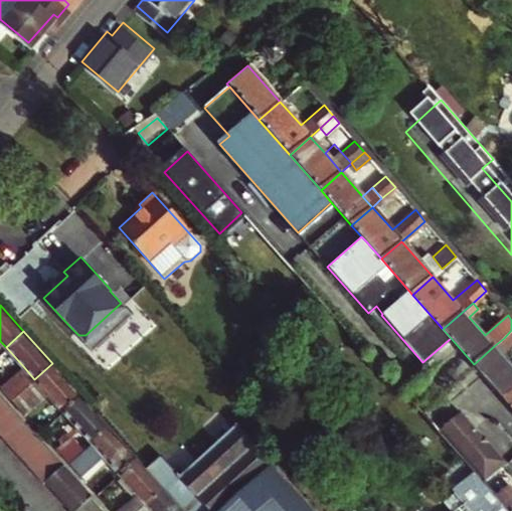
[(504,338),(494,346),(511,366),(511,339),(508,343),(504,338)]
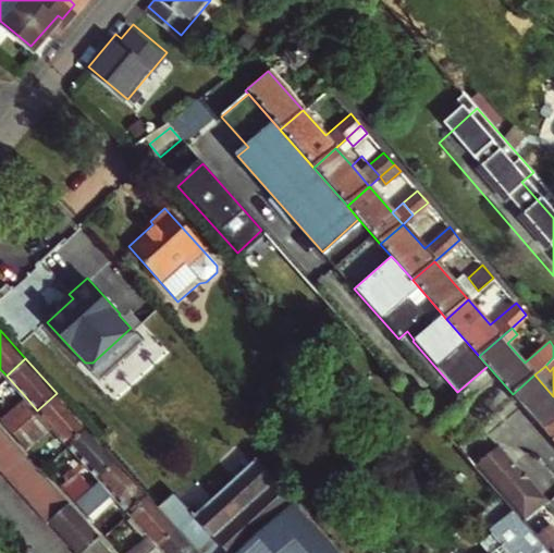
[(553,396),(534,375),(513,394),(524,407),(534,419),(545,432),(553,425),(553,396)]
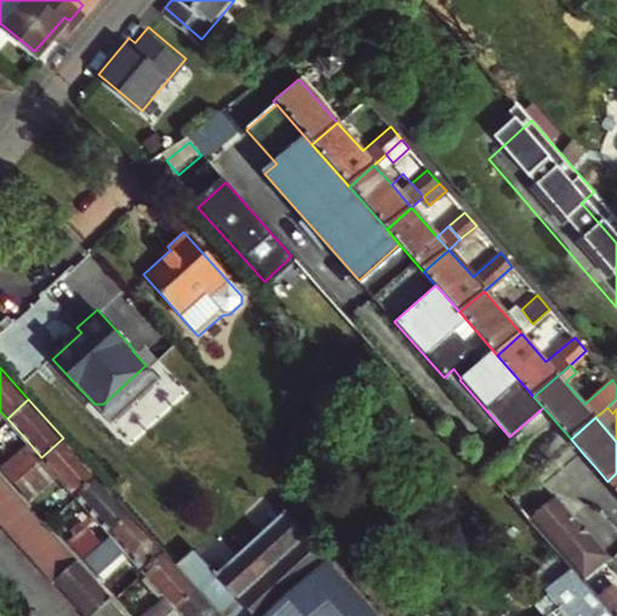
[(63,438),(41,457),(26,472),(15,482),(29,497),(56,473),(75,495),(96,475),(63,438)]
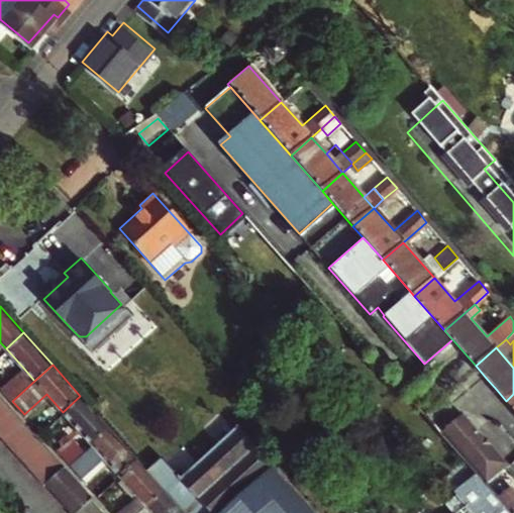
[(12,401),(21,393),(34,381),(23,368),(1,388),(7,394),(12,401)]
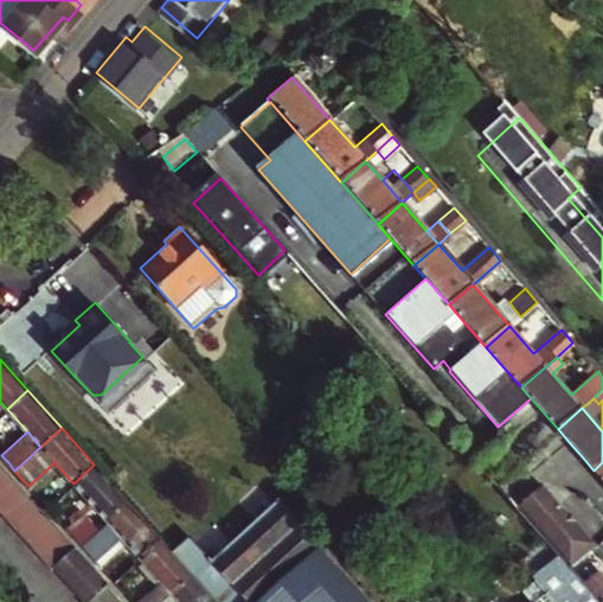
[(74,484),(107,520),(127,501),(123,498),(113,486),(94,465),(74,484)]
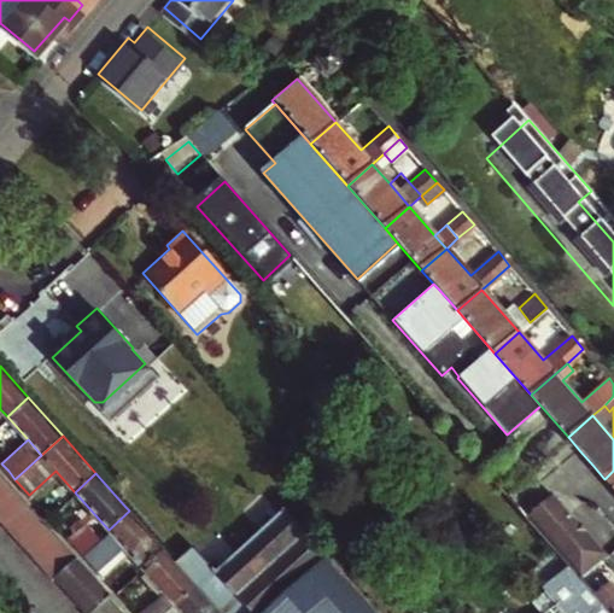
[(9,482),(0,489),(0,511),(19,495),(10,483),(9,482)]
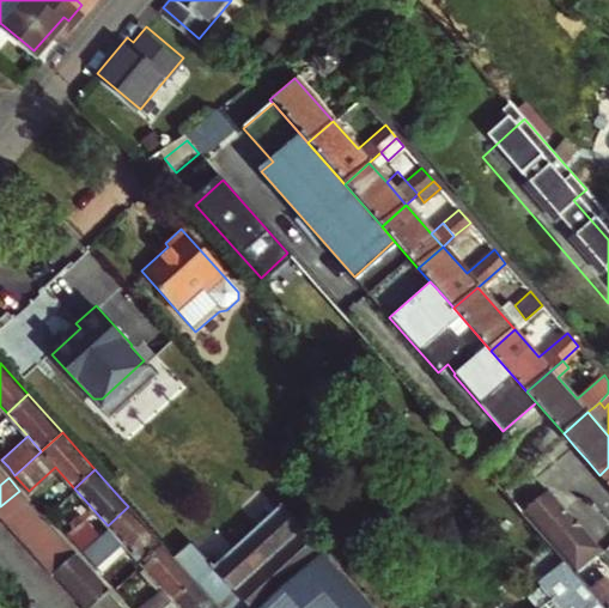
[(546,488),(543,490),(544,491),(521,512),(524,517),(550,493),(546,488)]
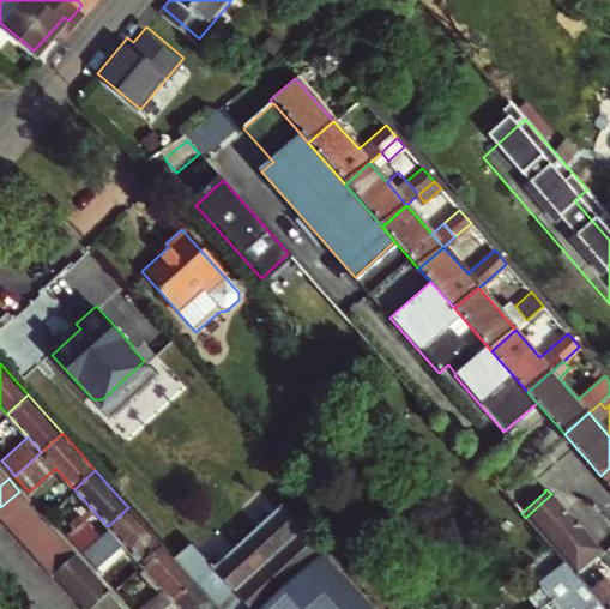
[(19,492),(0,507),(0,516),(7,524),(31,504),(19,492)]
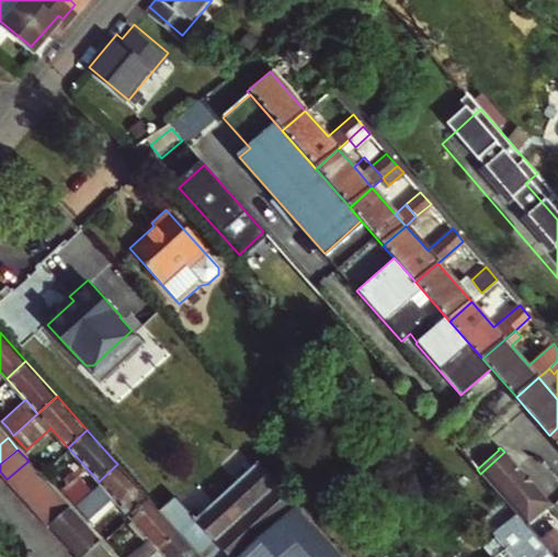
[(519,515),(526,523),(547,506),(550,502),(504,452),(480,474),(519,515)]
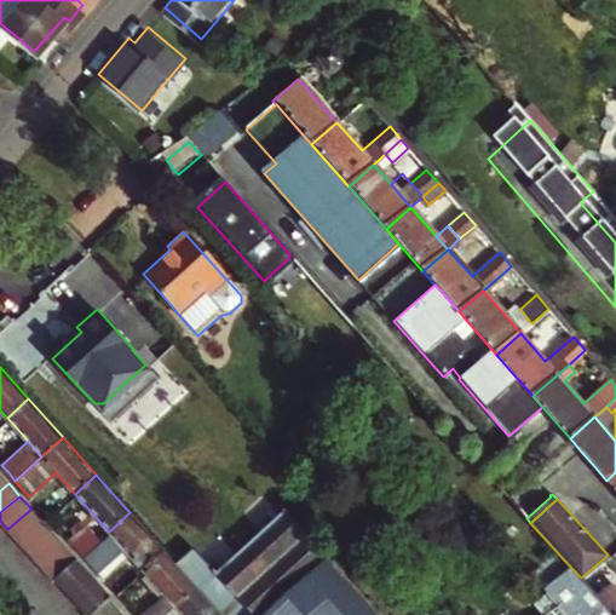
[(32,509),(7,529),(18,541),(41,519),(32,509)]
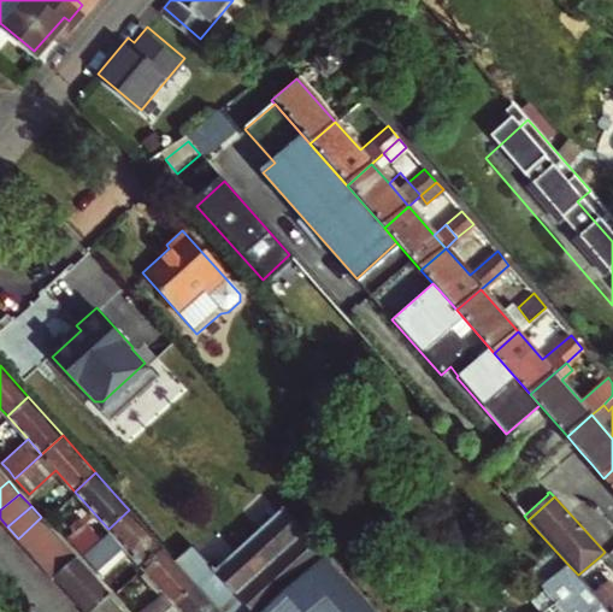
[(220,611),(259,611),(323,553),(283,508),(196,586),(220,611)]
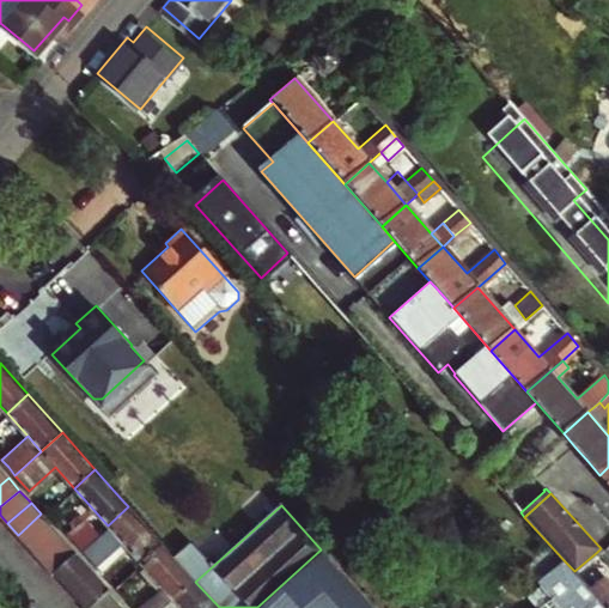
[(162,543),(128,506),(108,526),(140,561),(162,543)]
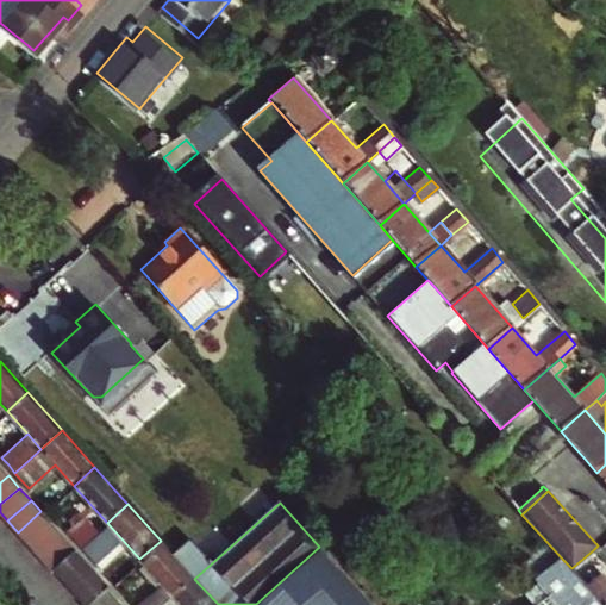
[(66,529),(81,547),(101,528),(86,510),(66,529)]
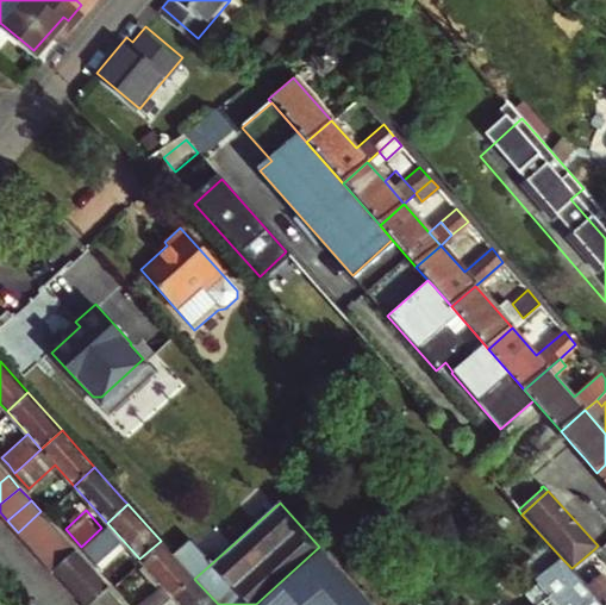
[(41,511),(18,532),(29,544),(51,524),(43,513),(41,511)]
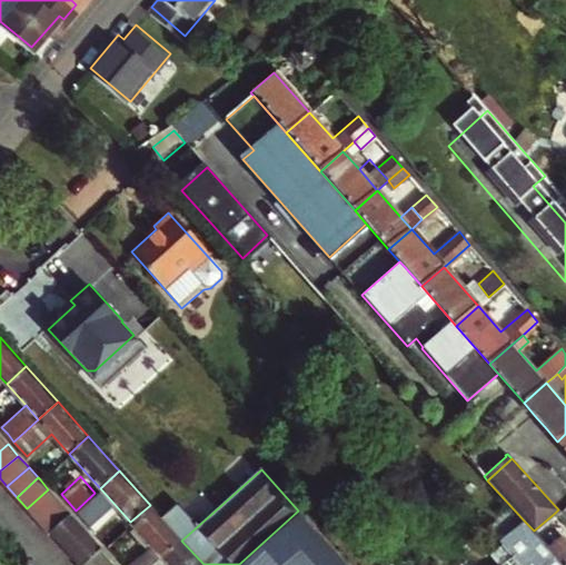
[(48,489),(27,508),(37,519),(58,501),(48,489)]
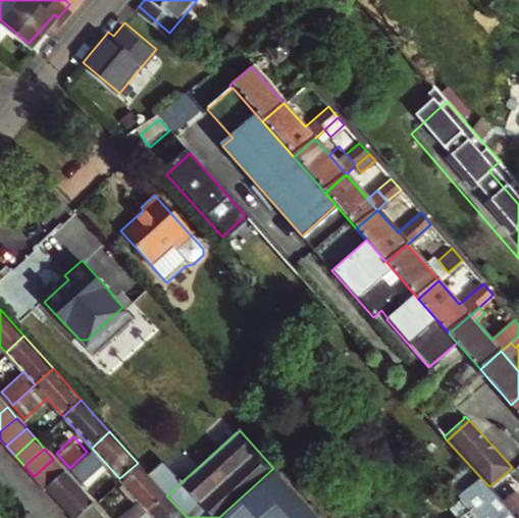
[(97,463),(87,452),(69,468),(80,478),(97,463)]
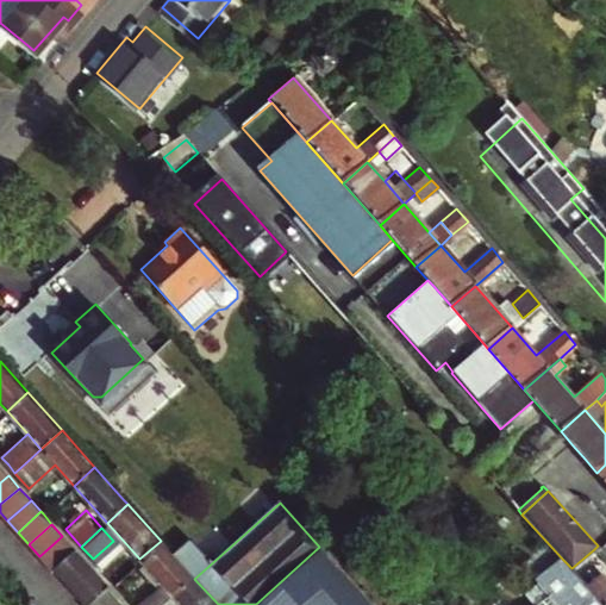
[(62,536),(39,556),(50,569),(74,548),(69,543),(62,536)]
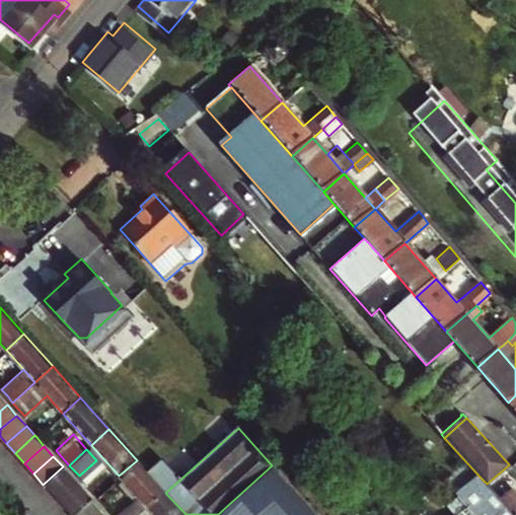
[(137,460),(119,475),(124,482),(137,496),(115,514),(136,514),(141,511),(146,506),(163,490),(137,460)]
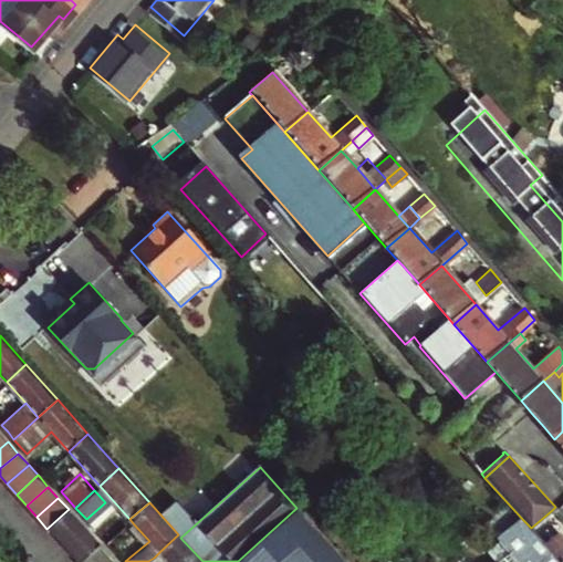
[(344,561),(296,508),(238,561),(344,561)]
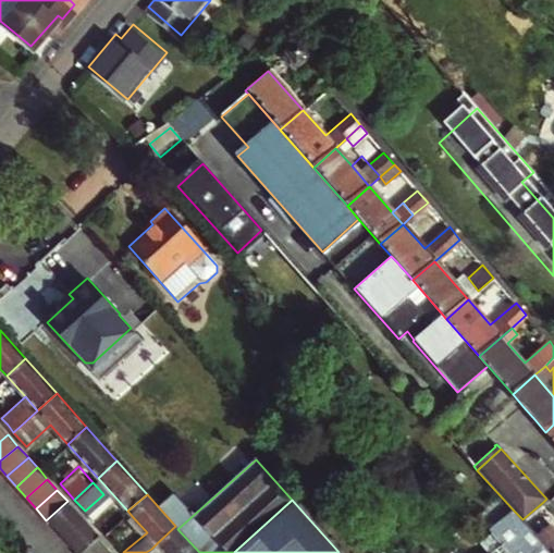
[(68,501),(46,520),(56,530),(77,512),(70,503),(68,501)]
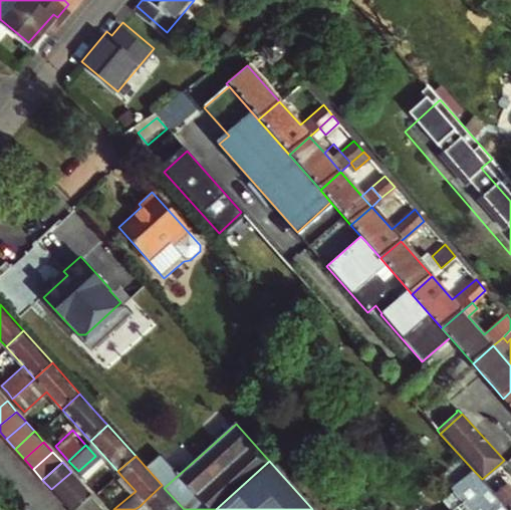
[(510,509),(510,474),(501,463),(482,479),(484,482),(490,489),(509,509),(510,509)]
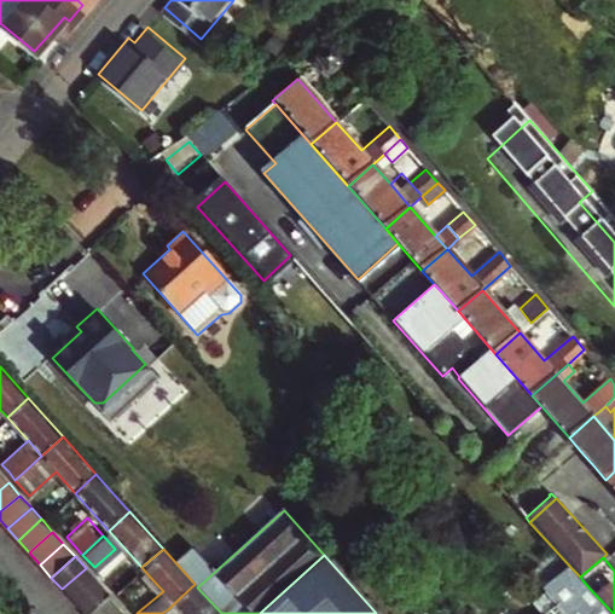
[(62,589),(74,602),(97,580),(86,568),(62,589)]
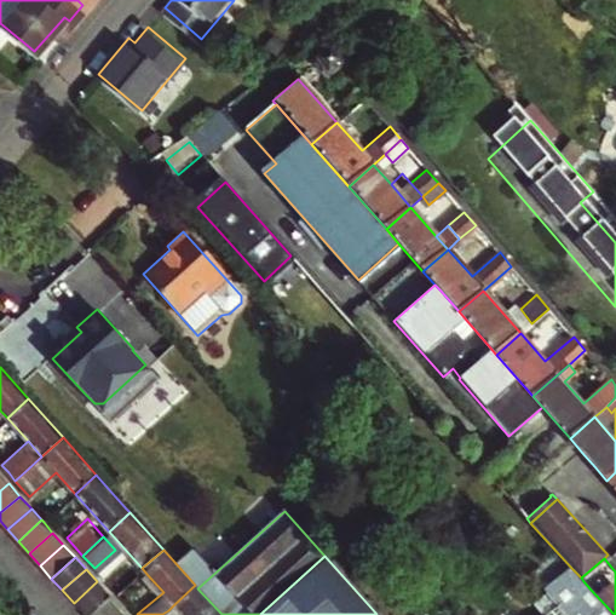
[(563,614),(614,614),(591,590),(583,581),(571,592),(560,579),(543,593),(554,605),(563,614)]
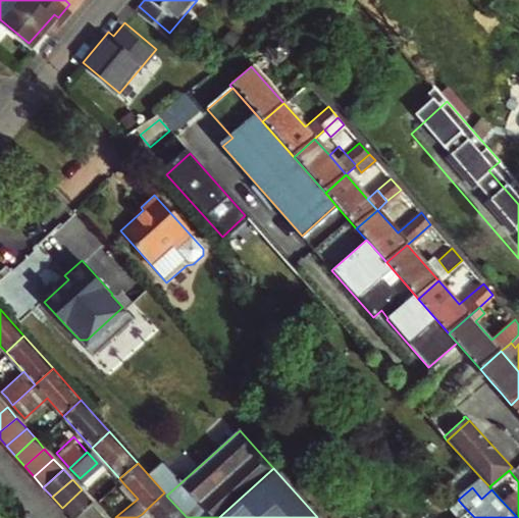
[(64,511),(71,517),(72,517),(92,501),(82,489),(62,508),(64,511)]
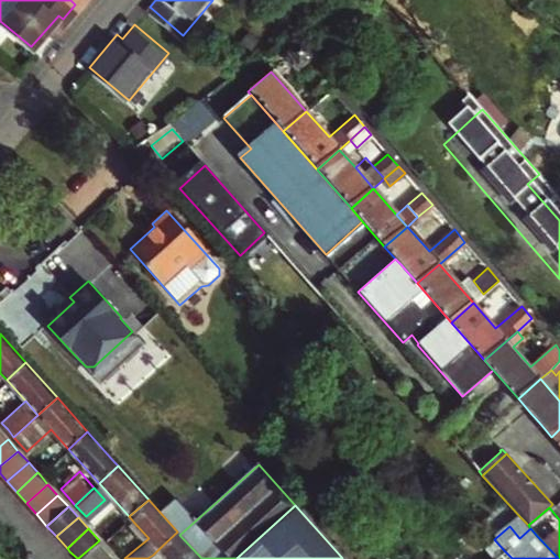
[(177,532),(158,549),(166,558),(201,558),(179,535),(177,532)]
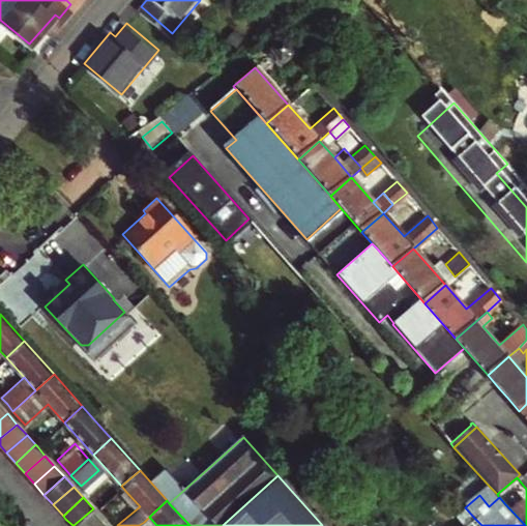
[(74,525),(93,525),(103,518),(94,510),(93,508),(74,525)]
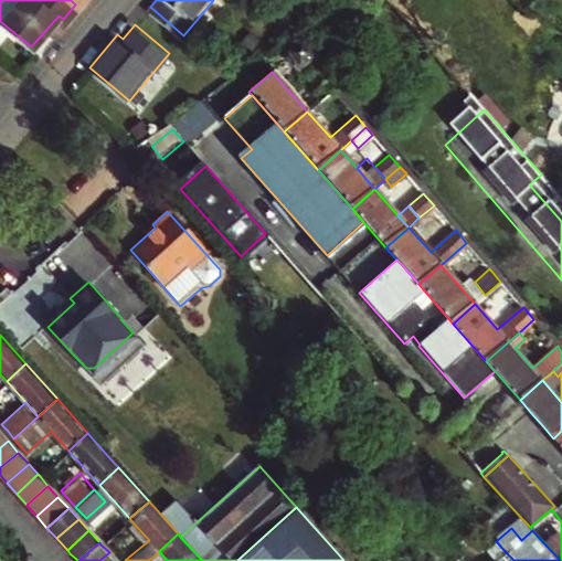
[(167,560),(159,551),(154,557),(148,560),(167,560)]
